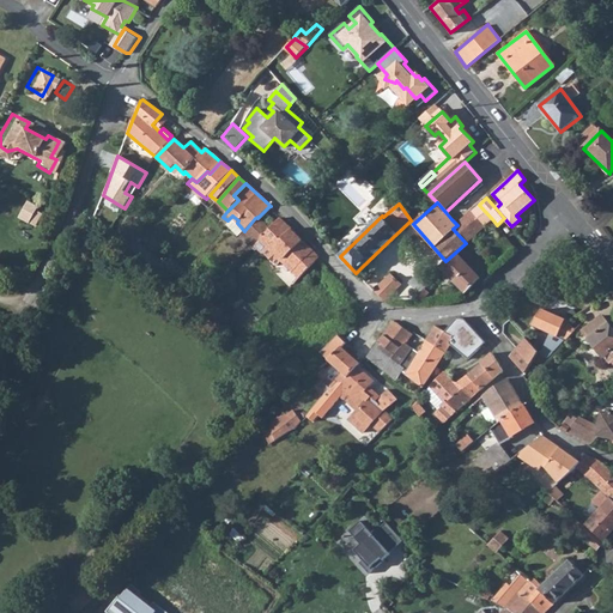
[(479,205),(471,212),(485,228),(493,220),(479,205)]
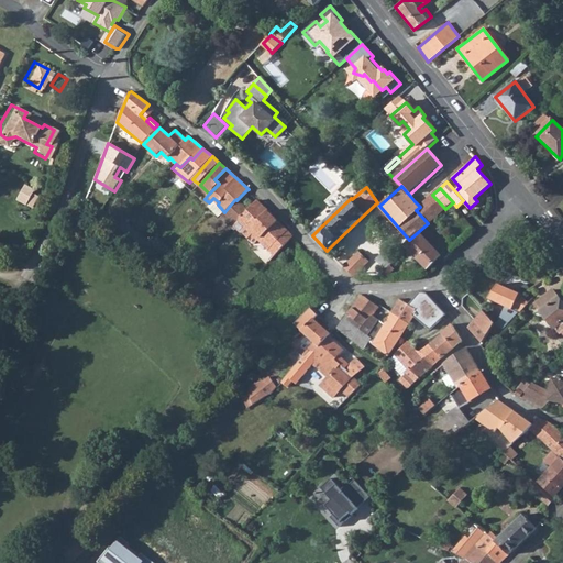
[(420,207),(416,210),(428,223),(445,209),(432,195),(420,207)]
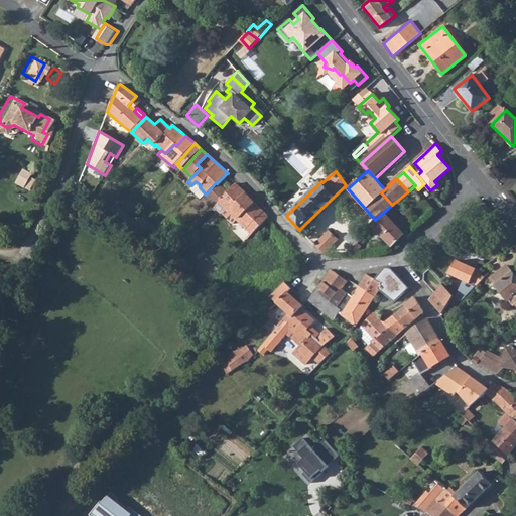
[(215,183),(206,195),(217,206),(218,206),(219,203),(224,197),(227,192),(217,183),(217,182),(215,183)]
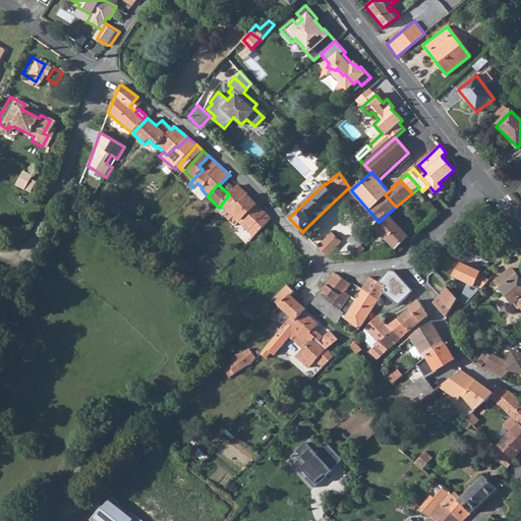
[(226,198),(221,205),(227,211),(223,215),(234,225),(238,222),(246,231),(262,216),(265,213),(246,193),(238,185),(229,194),(226,198)]
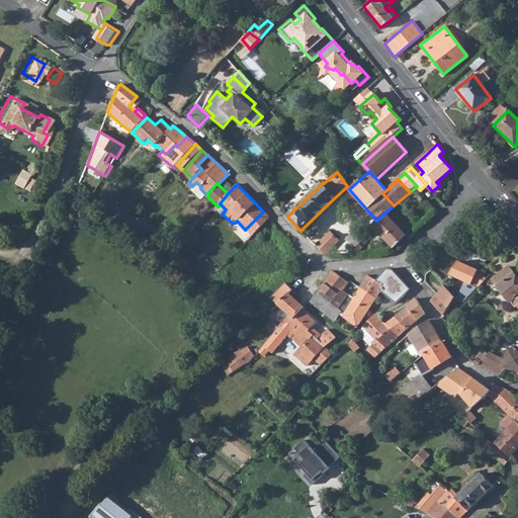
[(102,194),(98,199),(109,209),(112,206),(113,204),(102,194)]
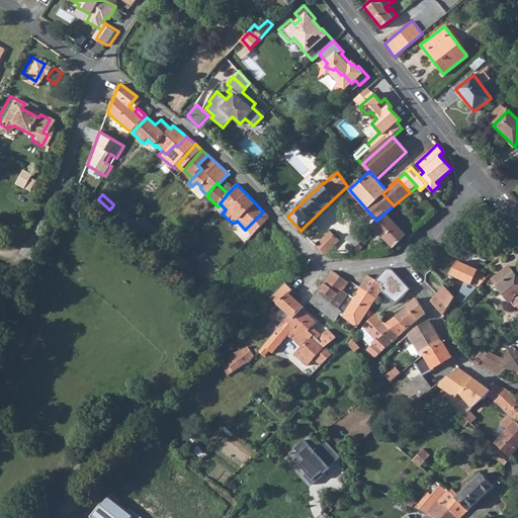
[(112,206),(109,209),(131,225),(135,220),(121,209),(116,206),(114,208),(112,206)]
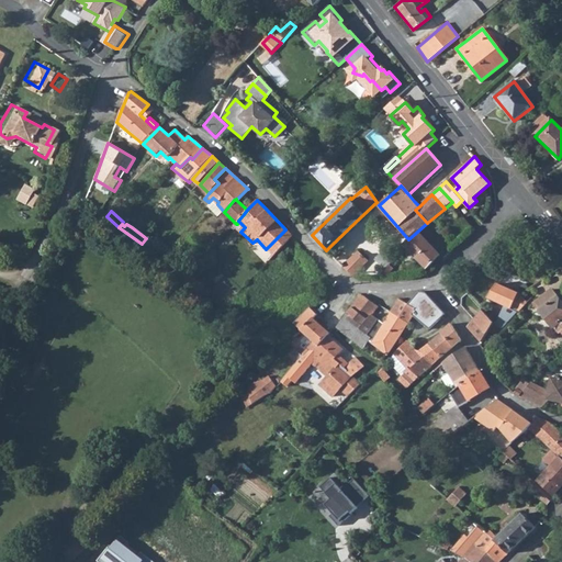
[(408,239),(403,244),(406,247),(427,268),(440,255),(417,232),(408,239)]
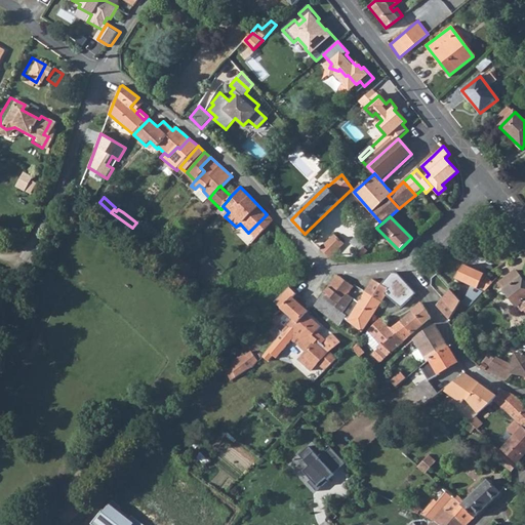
[(264,217),(248,233),(254,239),(271,224),(264,217)]
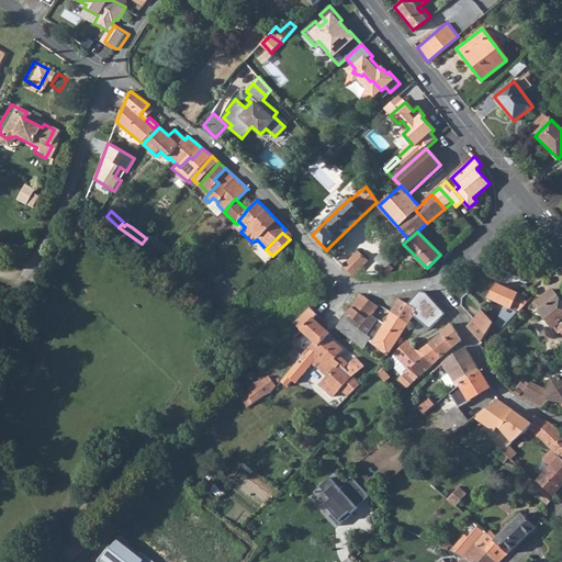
[(359,251),(341,265),(353,274),(369,260),(359,251)]
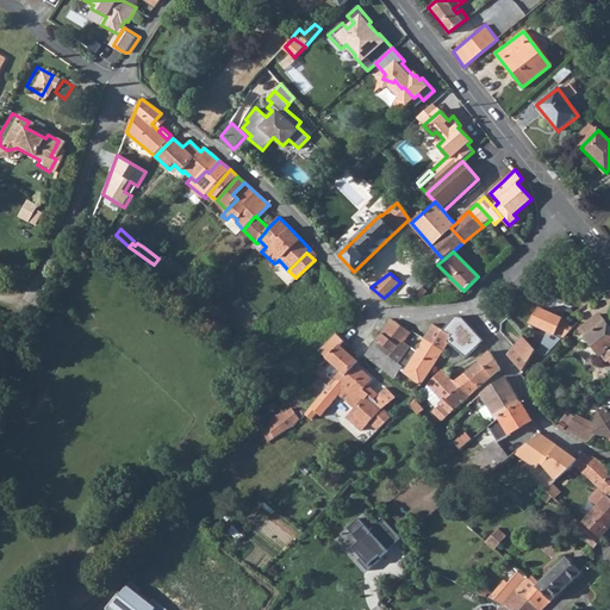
[(217,305),(206,297),(199,304),(211,313),(217,306),(217,305)]
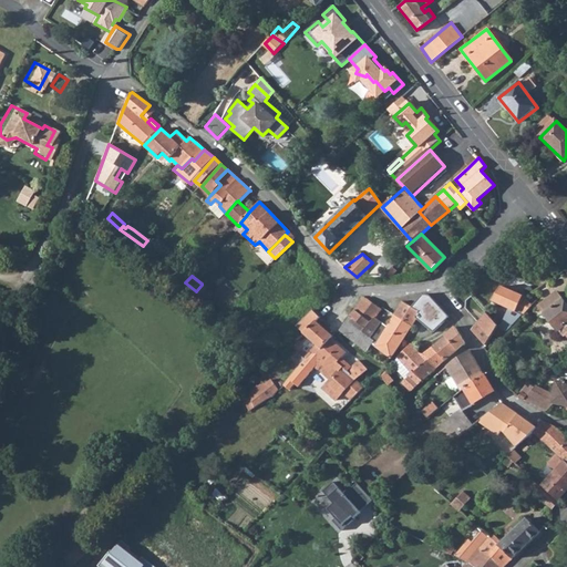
[(202,285),(196,291),(200,296),(206,289),(202,285)]
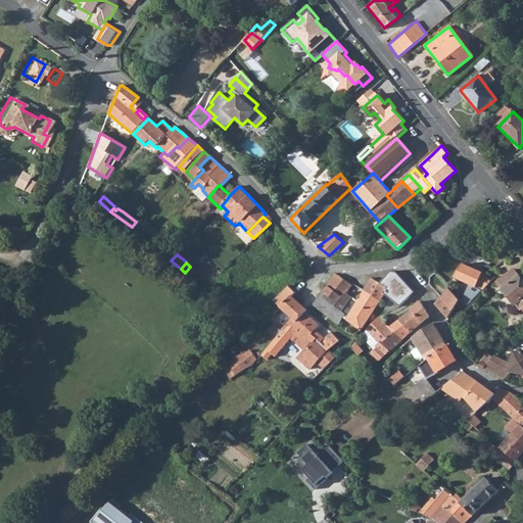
[(470,284),(462,301),(469,305),(482,290),(493,278),(484,274),(477,271),(463,265),(455,276),(454,277),(470,284)]
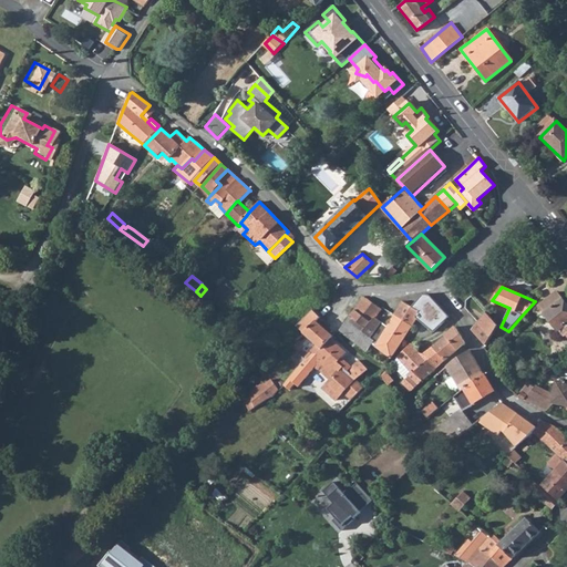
[(566,334),(566,305),(557,292),(539,307),(549,319),(559,332),(562,330),(566,336),(566,334)]
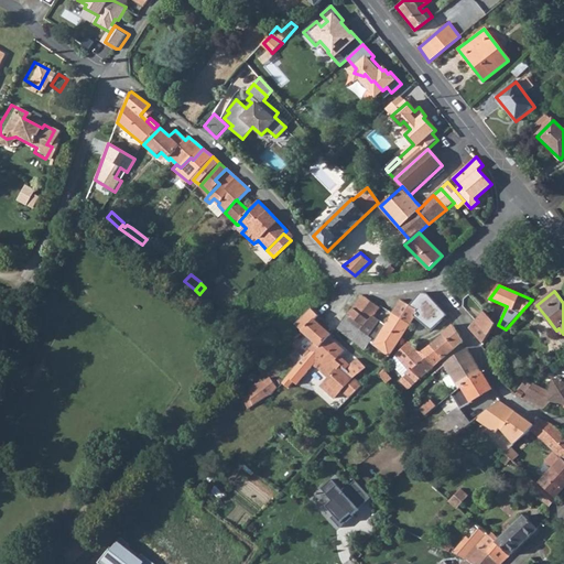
[(421,293),(410,305),(418,310),(416,317),(430,329),(440,322),(446,315),(427,293),(421,293)]
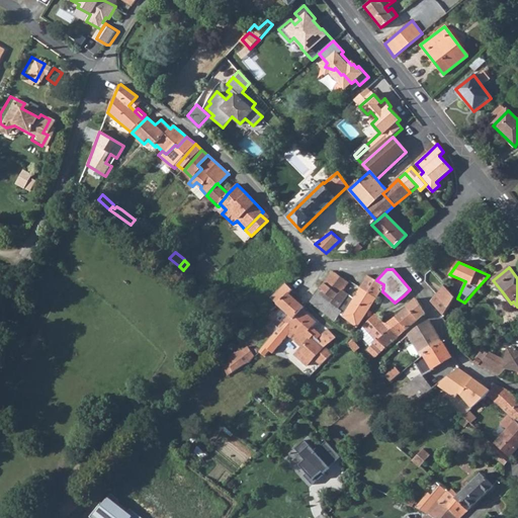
[(334,272),(320,289),(333,300),(338,293),(339,294),(342,290),(348,282),(336,272),(334,272)]
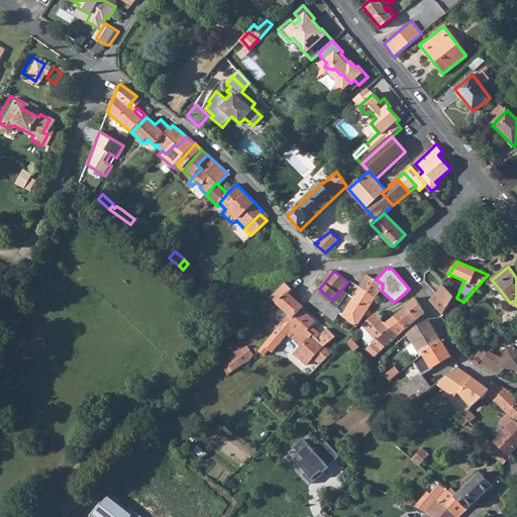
[(368,275),(359,288),(377,298),(382,291),(383,284),(376,280),(368,275)]
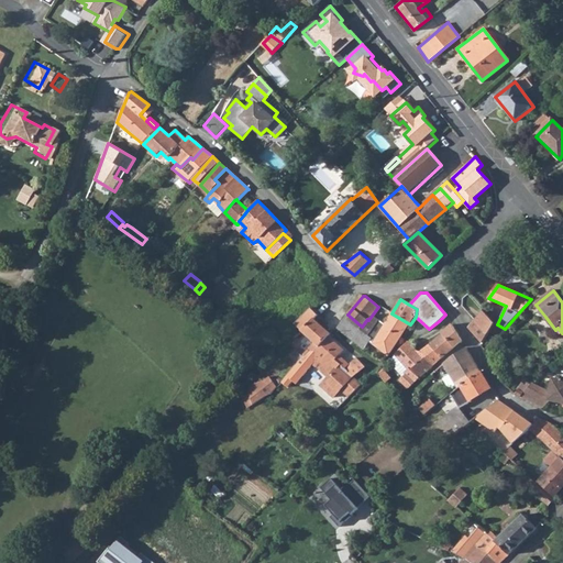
[(308,307),(293,322),(299,329),(299,330),(312,319),(317,316),(311,310),(308,307)]
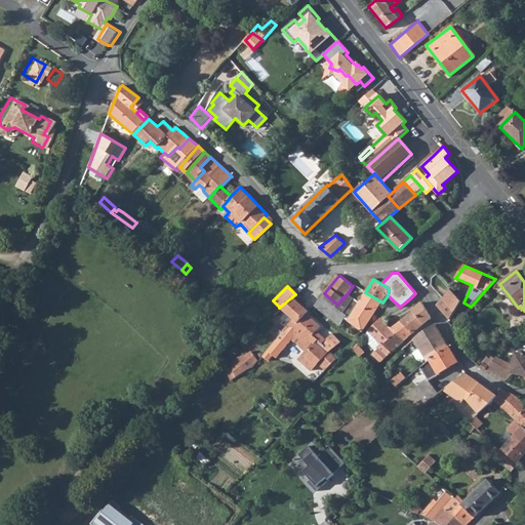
[(450,288),(443,298),(454,312),(460,301),(453,293),(450,288)]
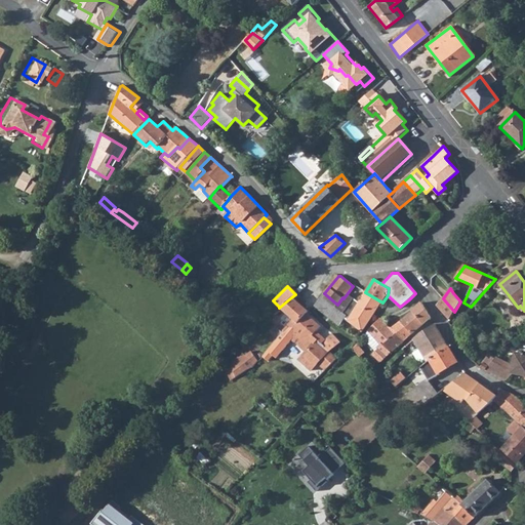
[(365,292),(365,291),(359,303),(347,294),(344,298),(342,297),(337,305),(335,307),(347,316),(346,319),(362,331),(374,314),(382,303),(365,292)]
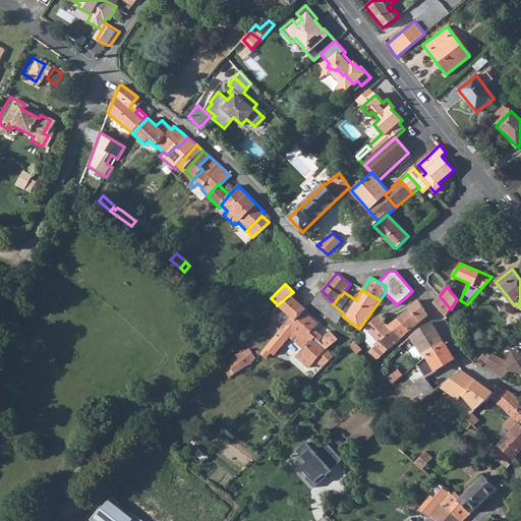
[(322,291),(317,297),(331,307),(333,304),(335,302),(322,291)]
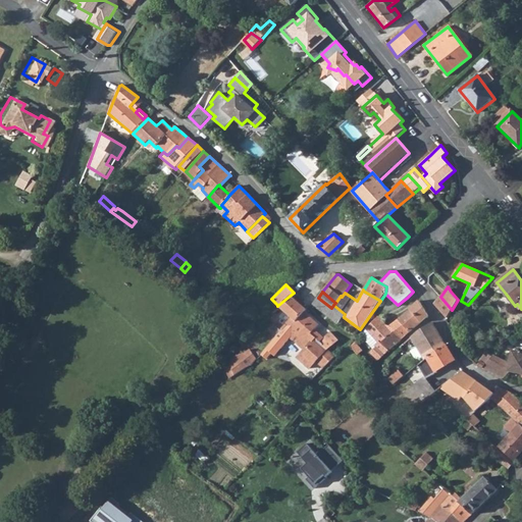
[(290,296),(277,306),(288,316),(293,322),(305,311),(306,310),(290,296)]
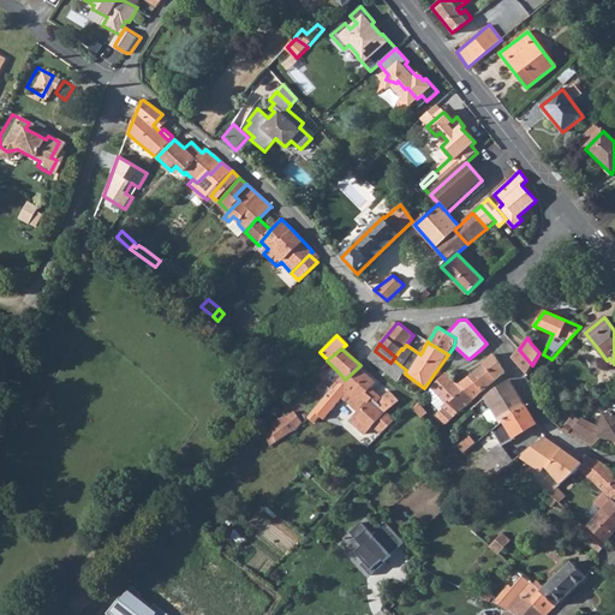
[(519,350),(515,354),(517,360),(527,374),(532,365),(519,350)]
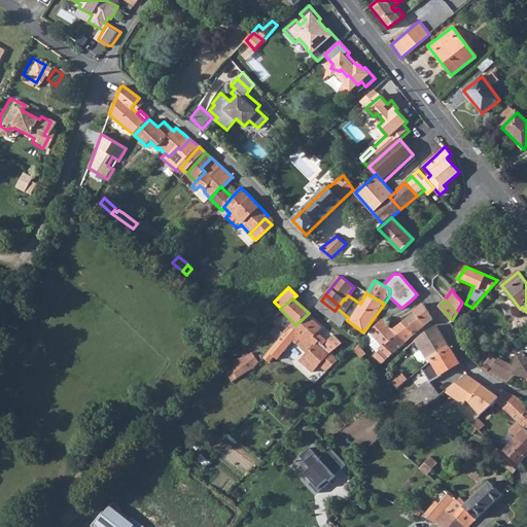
[(321,301),(316,307),(341,326),(347,320),(348,317),(337,308),(335,311),(321,301)]
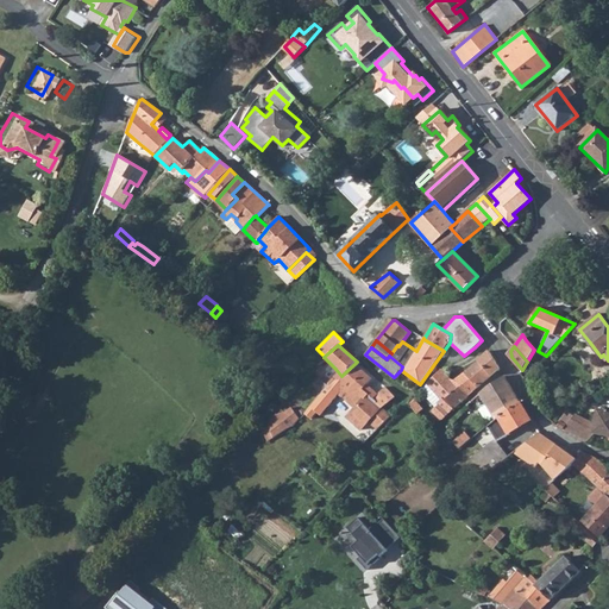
[(489,351),(465,372),(477,387),(489,377),(500,368),(489,351)]
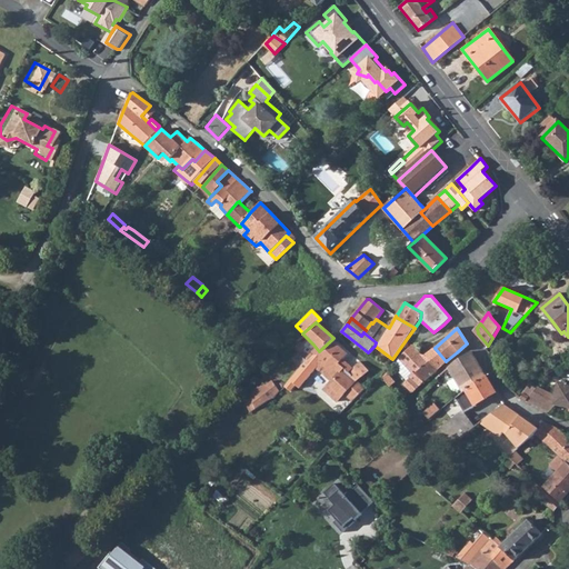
[(302,357),(303,358),(307,361),(308,362),(313,357),(318,360),(311,367),(317,371),(329,381),(321,390),(336,402),(343,395),(352,402),(357,398),(365,389),(358,381),(369,372),(360,362),(352,369),(342,359),(347,353),(332,339),(319,351),(313,345),(302,357)]
